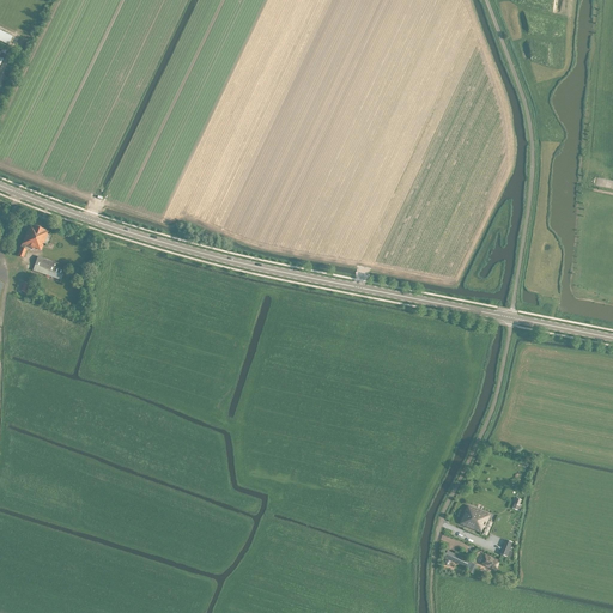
[(0,29),(0,40),(8,44),(12,36),(0,29)]
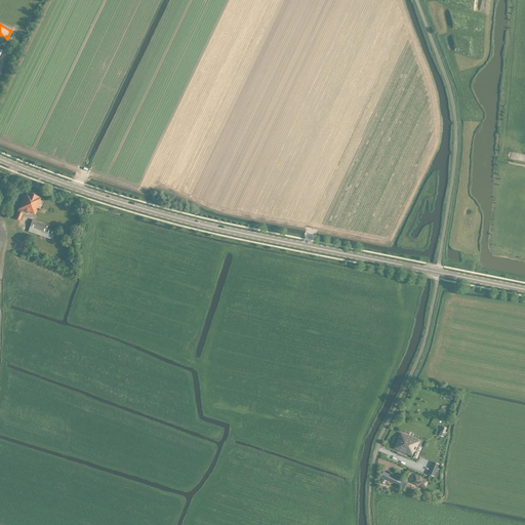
[(38,197),(39,196),(29,192),(28,193),(26,192),(18,208),(30,212),(30,211),(35,213),(41,198),(38,197)]
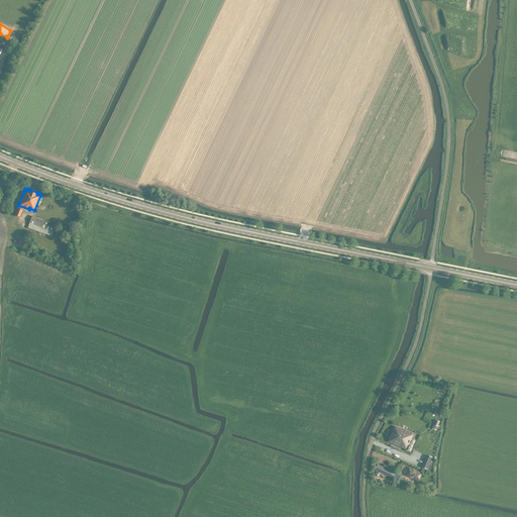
[(14,214),(20,217),(22,210),(17,208),(14,214)]
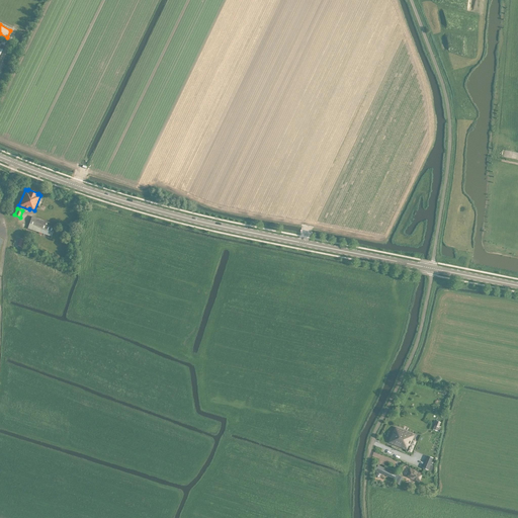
[(28,228),(51,236),(56,224),(31,216),(28,228)]
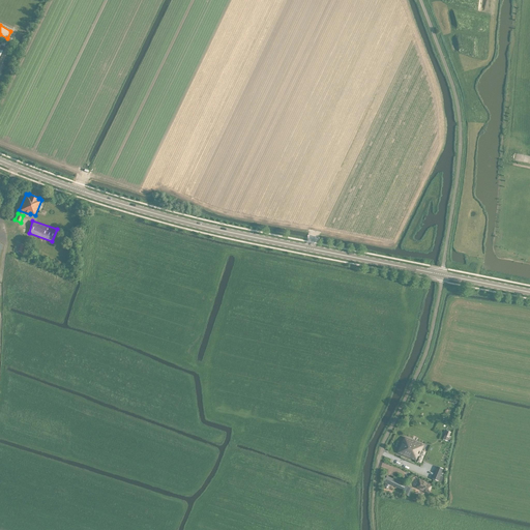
[(398,452),(416,460),(422,447),(423,445),(405,437),(398,452)]
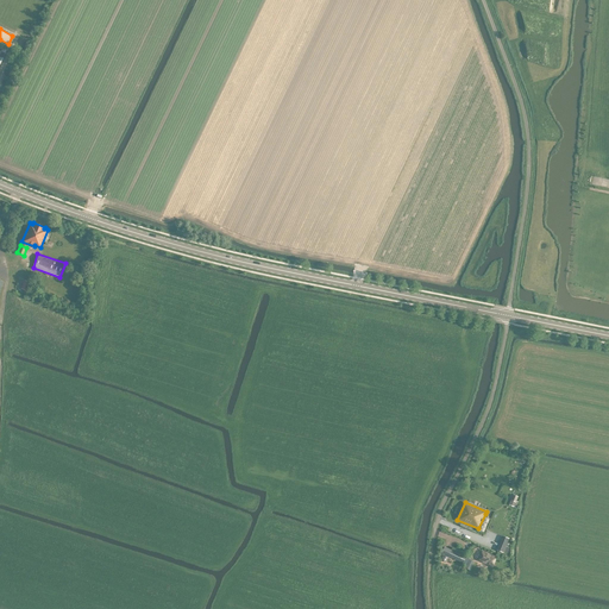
[(502,534),(495,550),(503,552),(509,538),(502,534)]
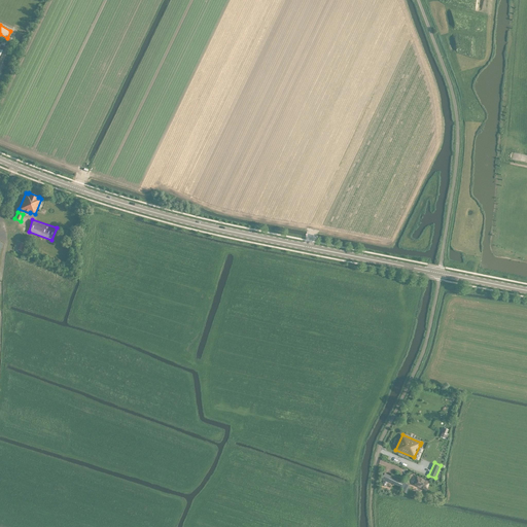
[(389,481),(398,485),(400,480),(391,476),(389,481)]
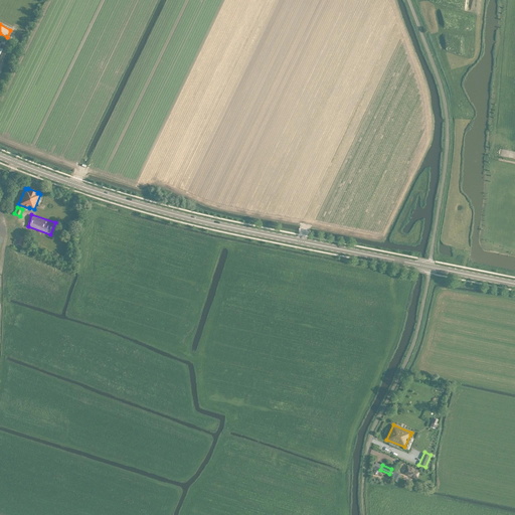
[(406,473),(417,478),(420,472),(409,467),(406,473)]
